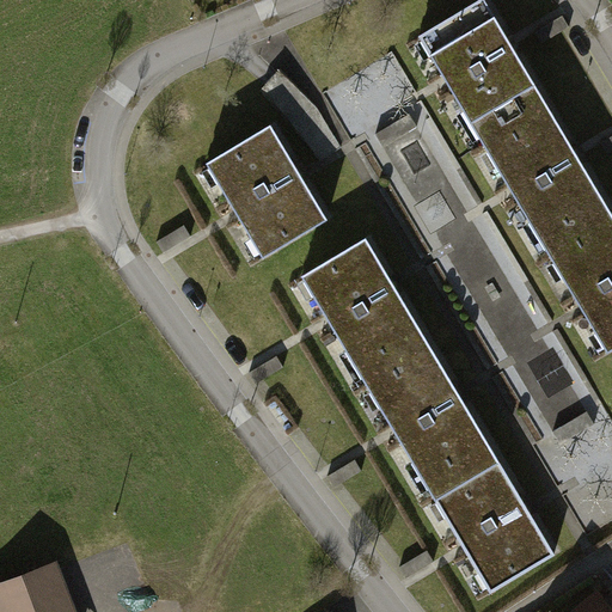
[(611,350),(611,204),(493,0),(479,0),(420,35),(606,355),(611,350)]
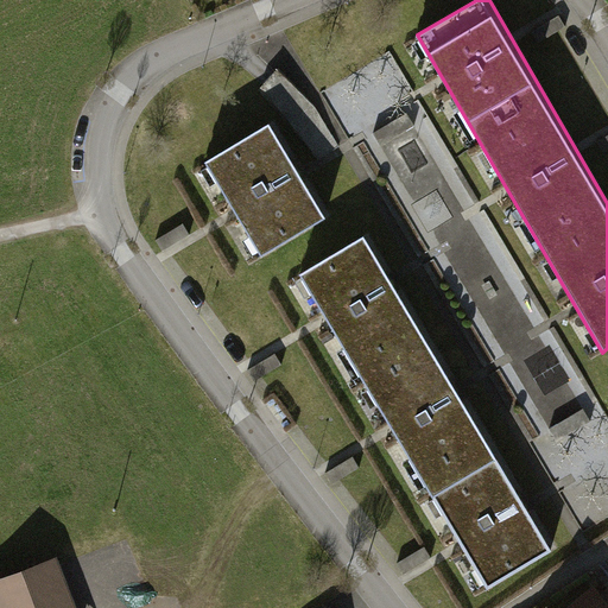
[(568,27),(561,16),(533,32),(540,43),(568,27)]
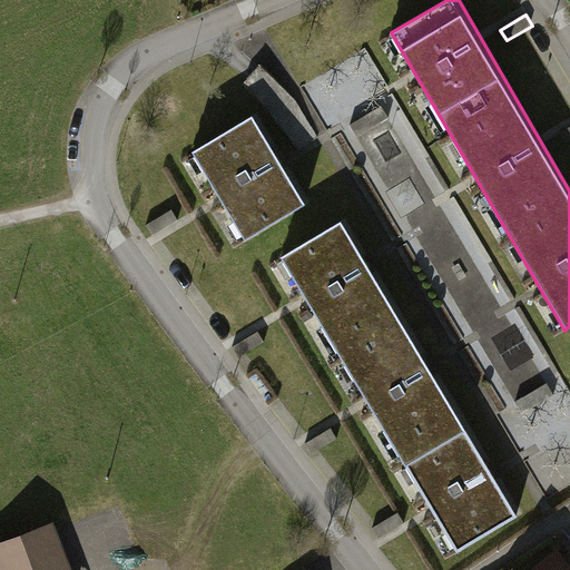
[(313,200),(259,108),(193,146),(246,238),(313,200)]
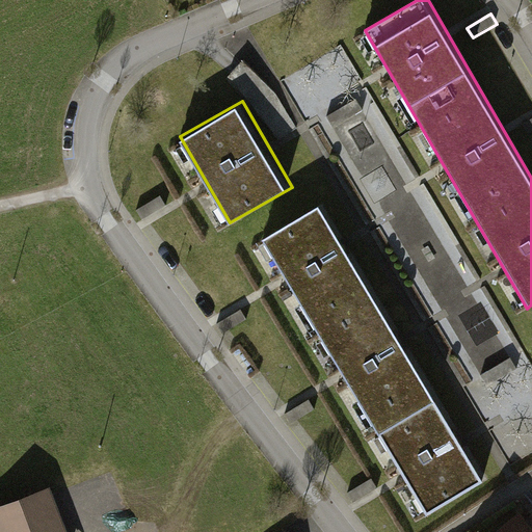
[(166,206),(161,195),(136,210),(142,219),(166,206)]
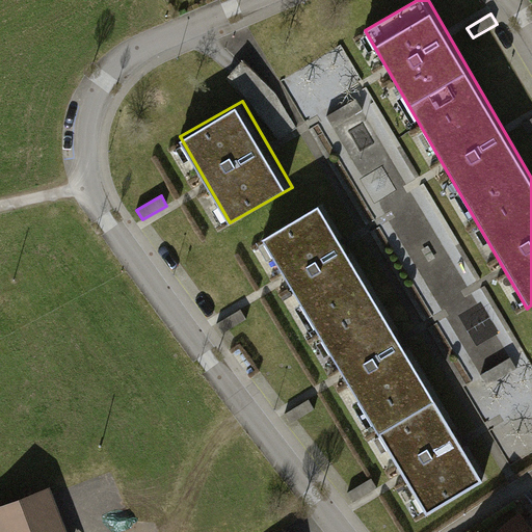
[(481,481),(317,206),(262,239),(426,514),(481,481)]
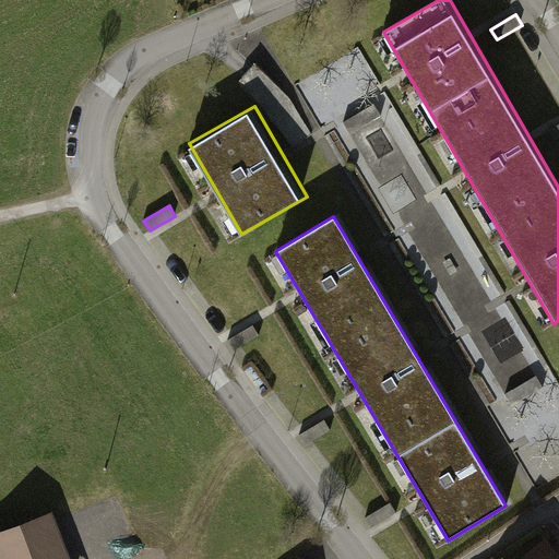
[(260,335),(253,325),(228,340),(235,351),(260,335)]
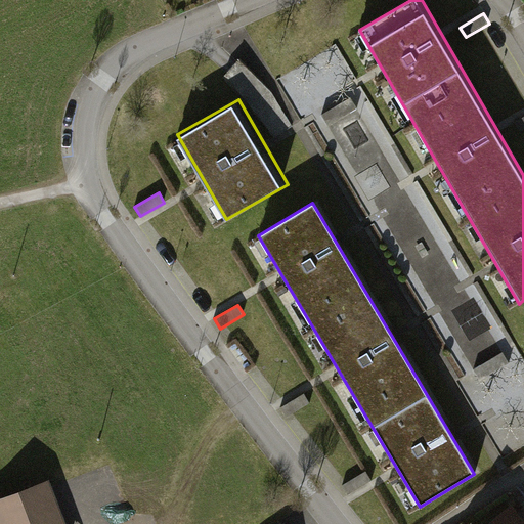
[(311,403),(305,394),(281,408),(287,418),(311,403)]
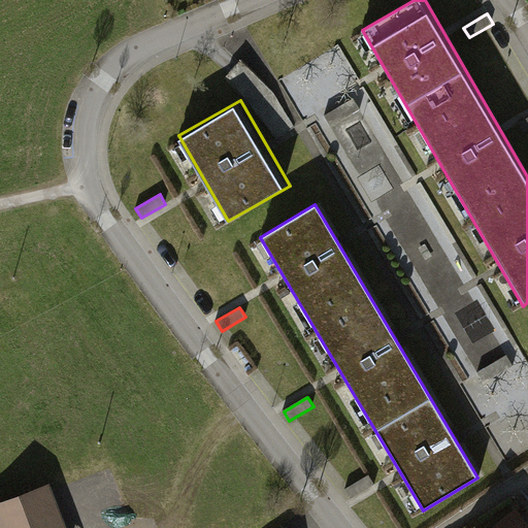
[(375,485),(369,475),(345,489),(352,499),(375,485)]
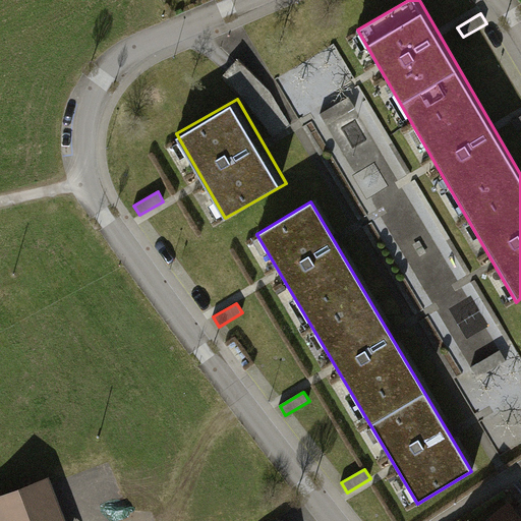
[(69,520),(54,475),(0,495),(0,520),(69,520)]
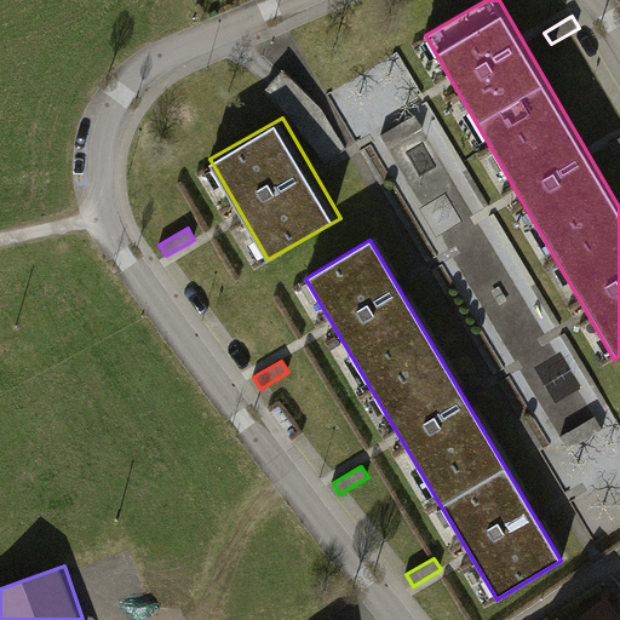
[(616,619),(604,603),(581,619),(616,619)]
